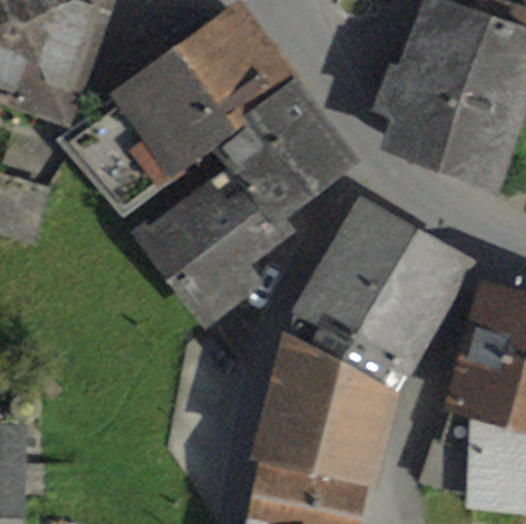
[(0,0),(0,102),(69,128),(114,0),(0,0)]
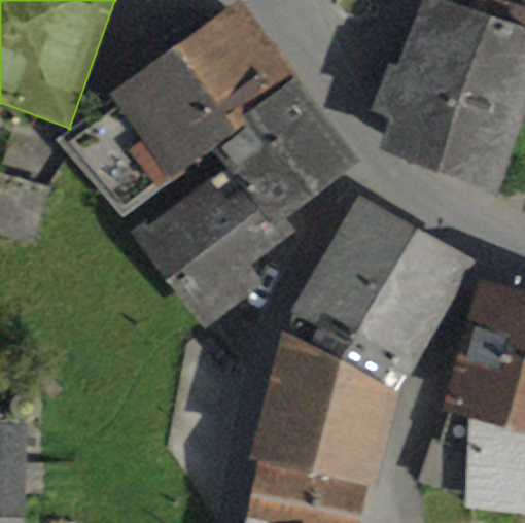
[(524,26),(448,0),(421,0),(396,65),(387,62),(370,109),(382,123),(378,148),(500,190),(524,107),(524,26)]
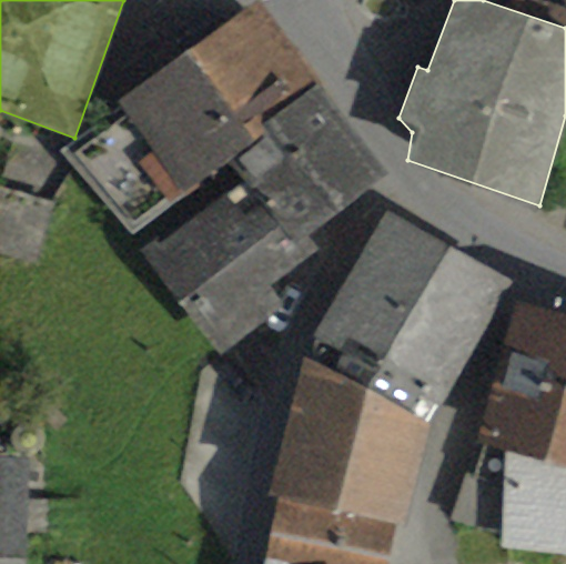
[(387,175),(260,1),(117,102),(120,106),(61,151),(131,234),(228,164),(240,182),(158,243),(154,238),(140,249),(219,354),(285,303),(270,283),(320,248),(310,234),(387,175)]
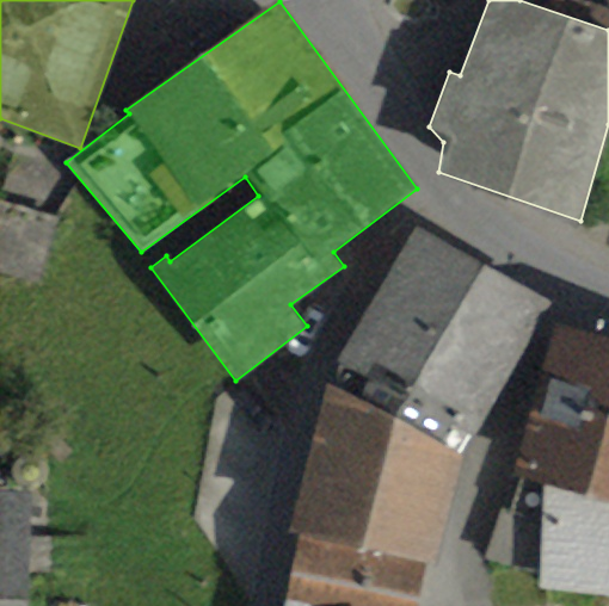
[(0,271),(37,280),(54,215),(0,201),(0,271)]
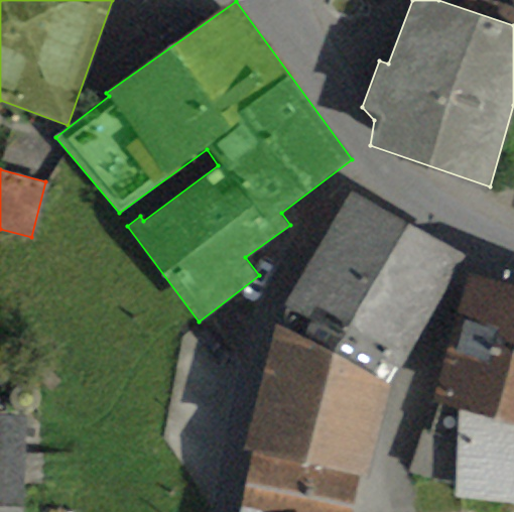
[(330,352),(405,220),(352,189),(275,321),(330,352)]
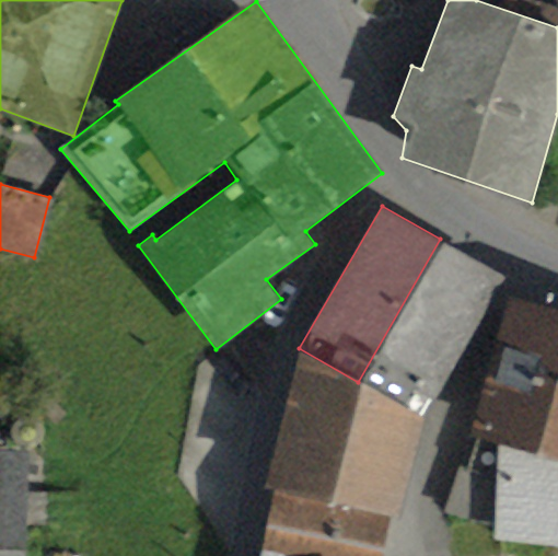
[(440,239),(358,382),(422,419),(506,276),(440,239)]
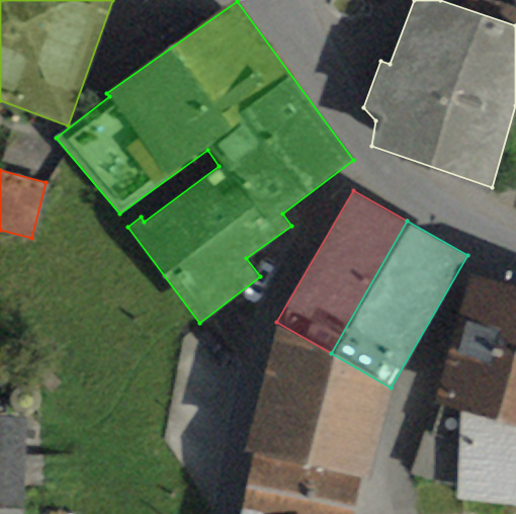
[(515,286),(469,275),(433,405),(459,412),(457,499),(515,502),(515,286)]
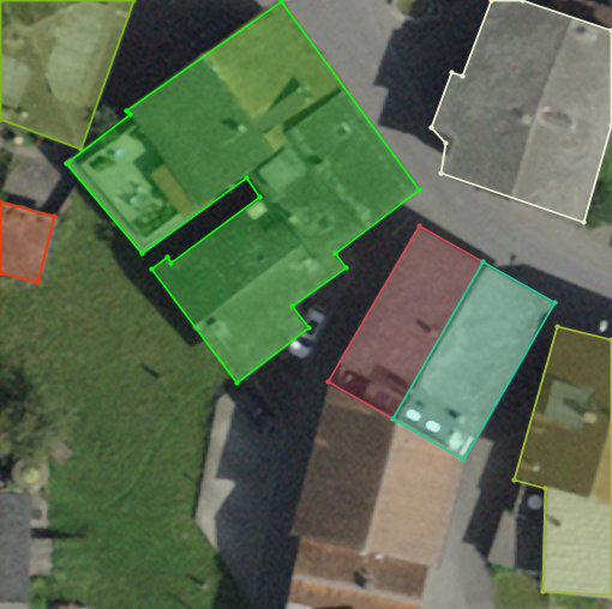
[(287,594),(351,608),(421,608),(427,565),(438,567),(463,459),(393,418),(328,381),(287,535),(299,538),(287,594)]
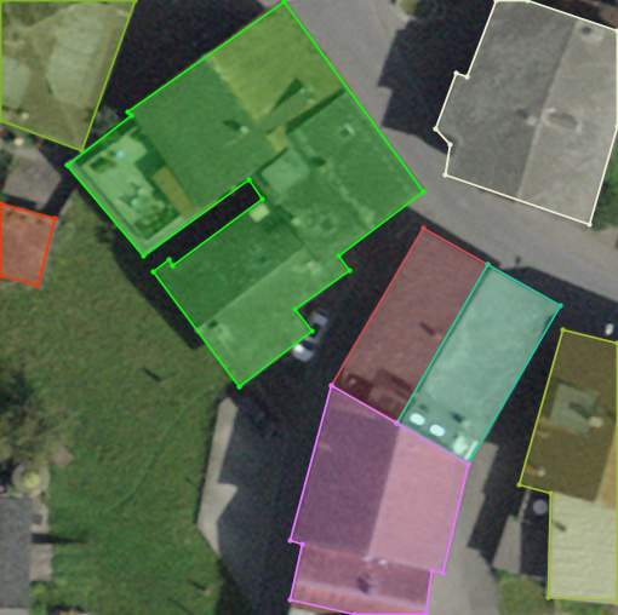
[(0,614),(26,614),(30,498),(0,496),(0,614)]
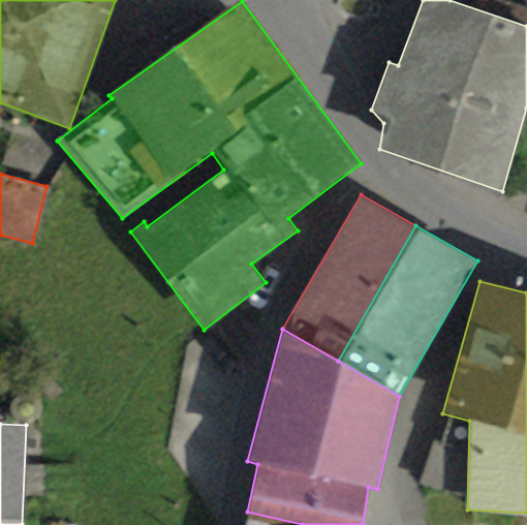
[(302,524),(247,512),(244,524),(302,524)]
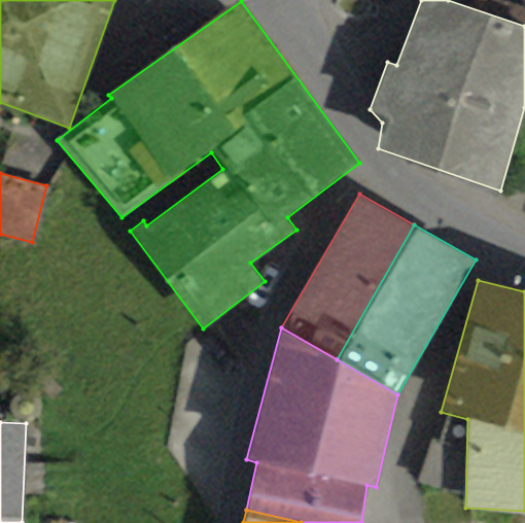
All buildings are outlined.
